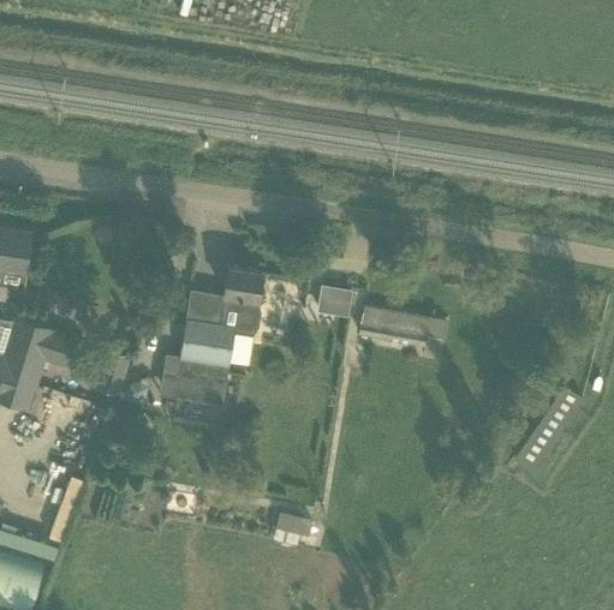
[(0,271),(25,275),(31,238),(0,232),(0,271)]
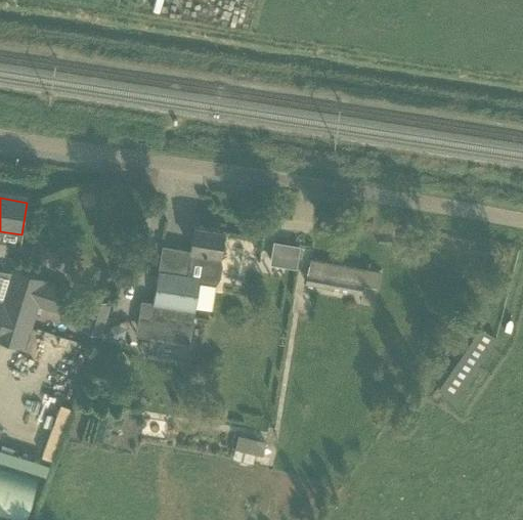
[(189,348),(191,332),(200,285),(215,287),(220,283),(222,267),(220,259),(224,234),(194,229),(187,279),(160,274),(151,325),(148,341),(189,348)]
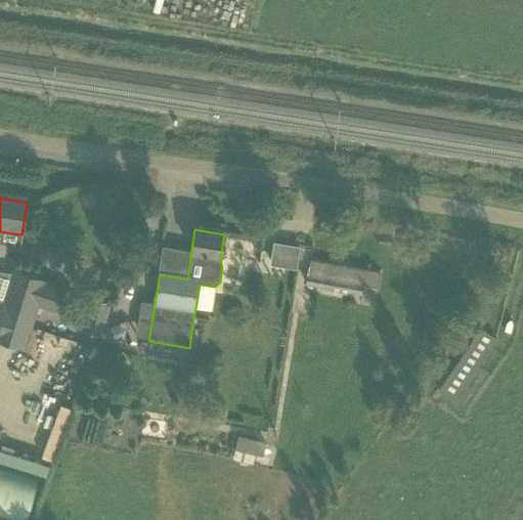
[(305,288),(362,299),(360,307),(375,310),(378,292),(381,275),(366,272),(365,272),(368,255),(317,245),(314,263),(311,262),(310,262),(307,277),(305,288)]
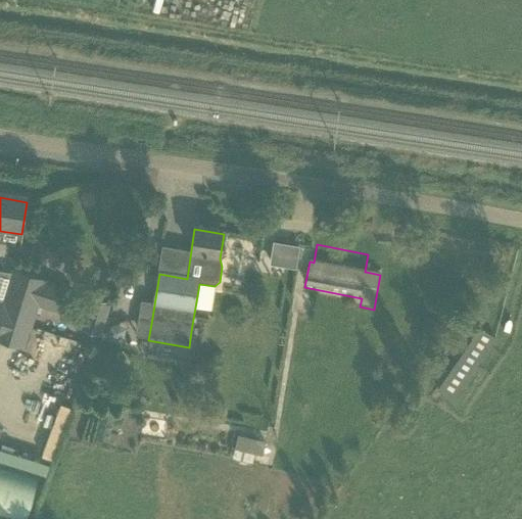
[(274,245),(270,267),(295,272),(299,249),(274,245)]
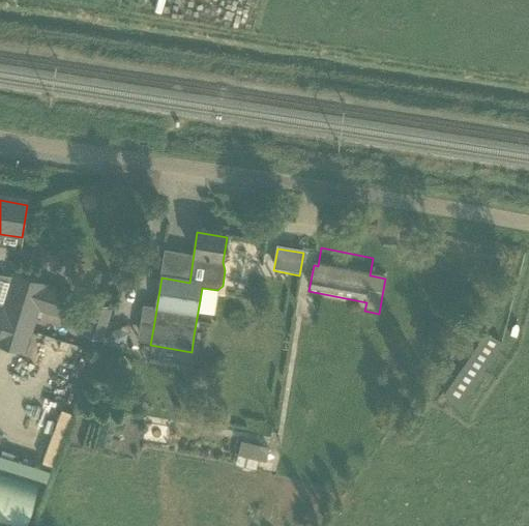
[(71,294),(43,286),(12,278),(12,280),(0,278),(0,344),(25,352),(36,313),(64,321),(71,294)]
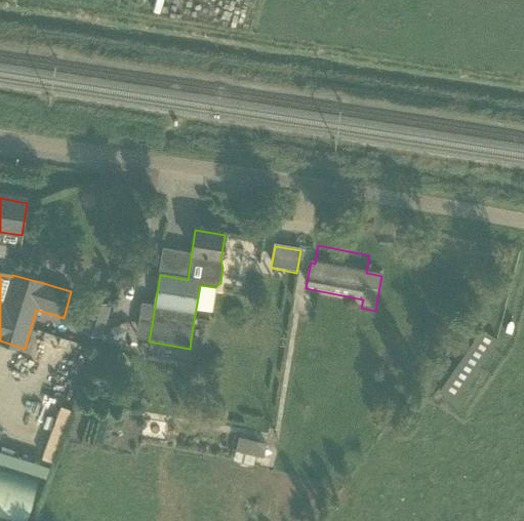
[(92,299),(87,316),(82,332),(102,338),(107,322),(112,305),(92,299)]
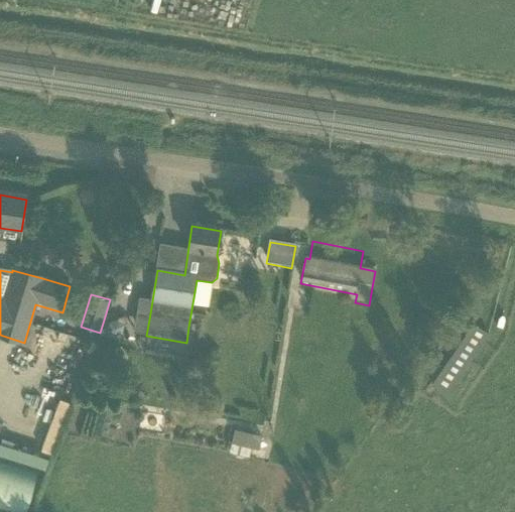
[(430,386),(451,397),(488,334),(469,322),(430,386)]
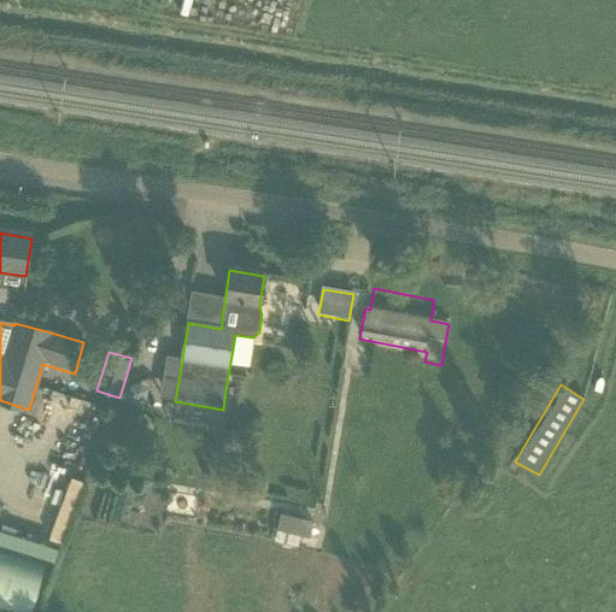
[(0,531),(0,546),(53,563),(57,549),(0,531)]
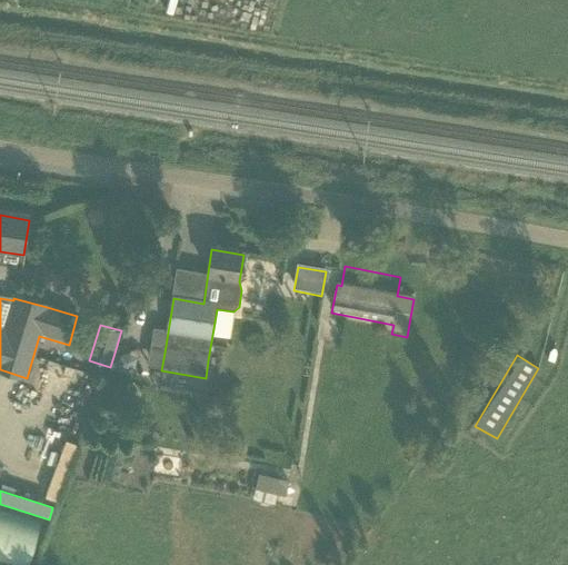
[(278,497),(256,492),(253,502),(276,506),(278,497)]
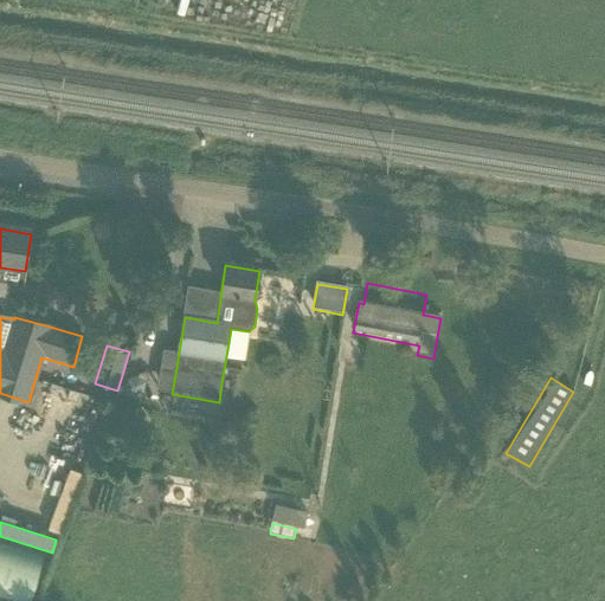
[(32,600),(46,557),(0,542),(0,600),(32,600)]
